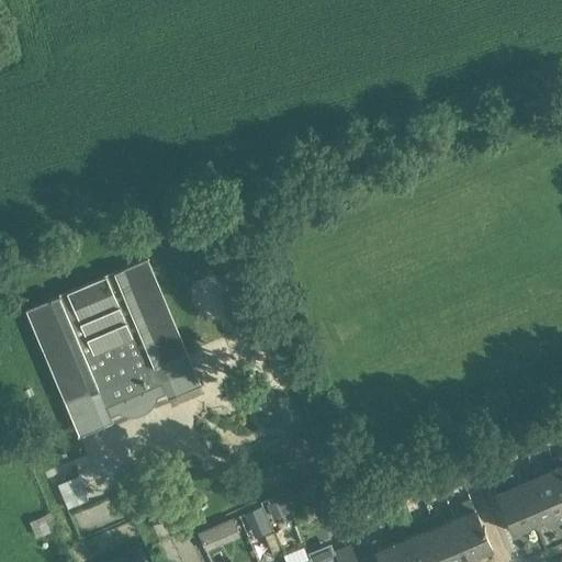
[(116,409),(119,414),(120,413),(128,416),(137,416),(146,413),(153,406),(156,397),(157,397),(156,393),(164,390),(167,401),(202,385),(148,259),(25,312),(79,438),(113,423),(109,413),(116,409)]
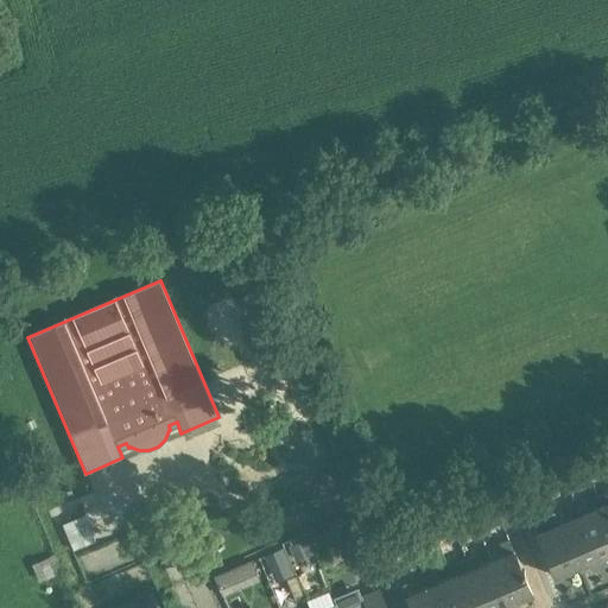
[(607,453),(582,464),(583,467),(587,474),(607,464),(607,466),(607,453)]
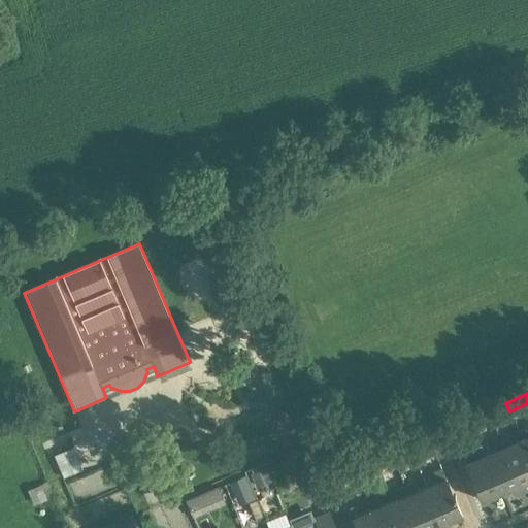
[(470,421),(489,413),(485,405),(466,413),(469,418),(470,421)]
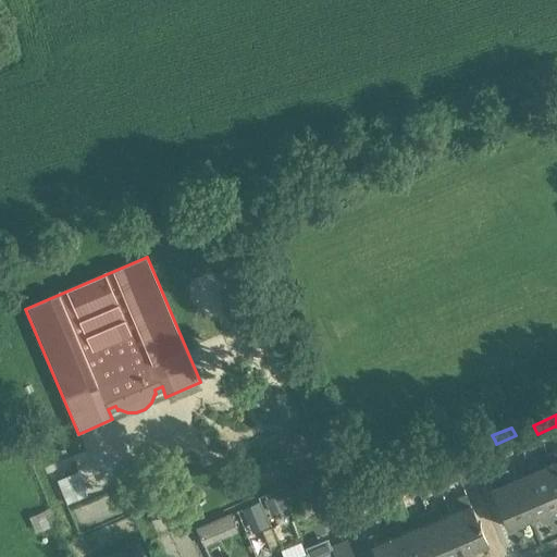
[(462,455),(473,481),(485,475),(479,458),(498,450),(496,444),(495,441),(462,455)]
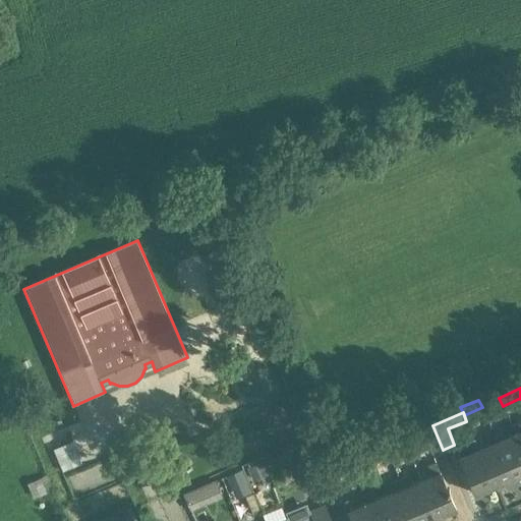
[(520,421),(511,425),(514,435),(515,435),(520,449),(520,421)]
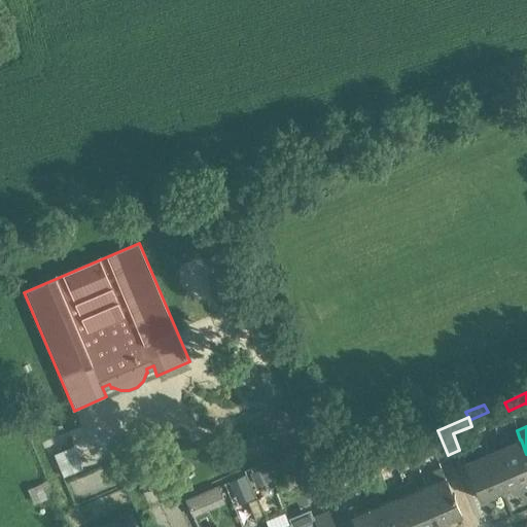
[(436,459),(448,455),(437,430),(408,443),(412,452),(429,444),(436,459)]
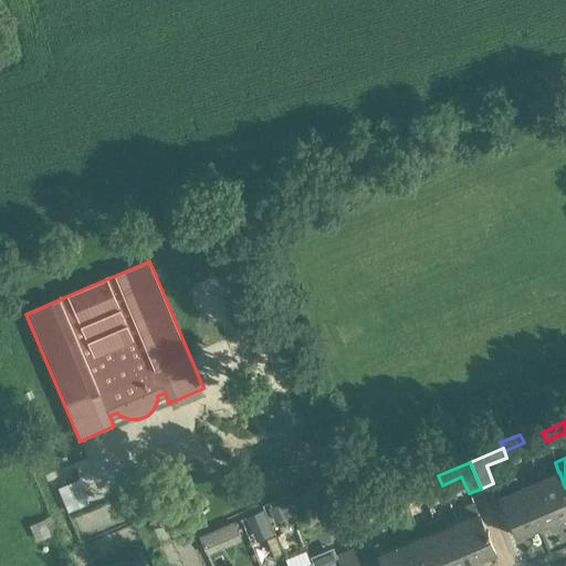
[(557,522),(565,517),(565,488),(559,472),(558,472),(548,475),(545,467),(536,471),(540,480),(557,522)]
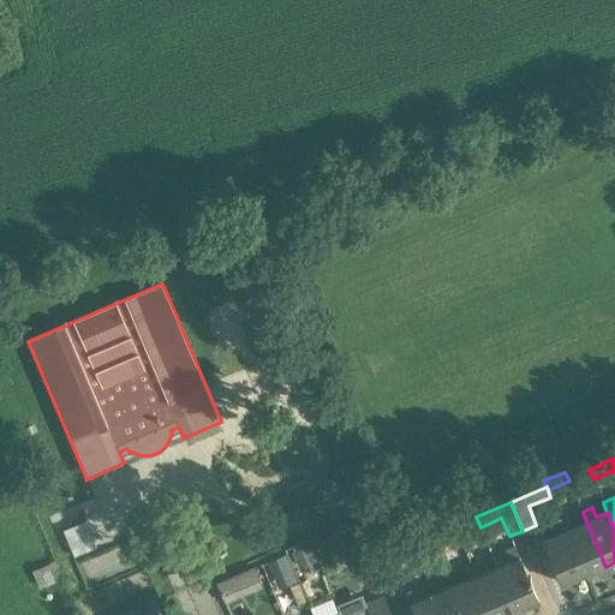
[(585,575),(605,567),(586,521),(583,512),(572,515),(577,525),(566,530),(585,575)]
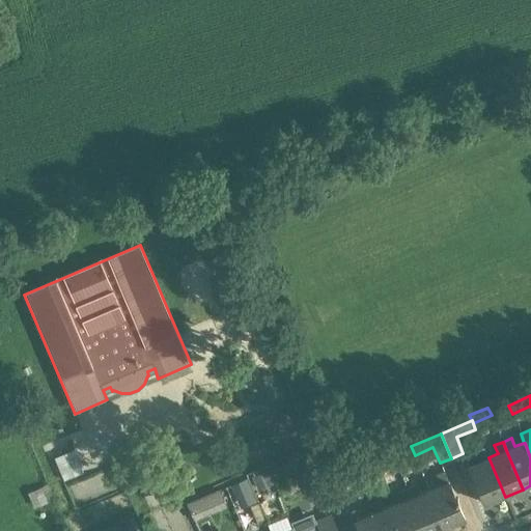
[(395,463),(415,455),(411,446),(392,454),(395,463)]
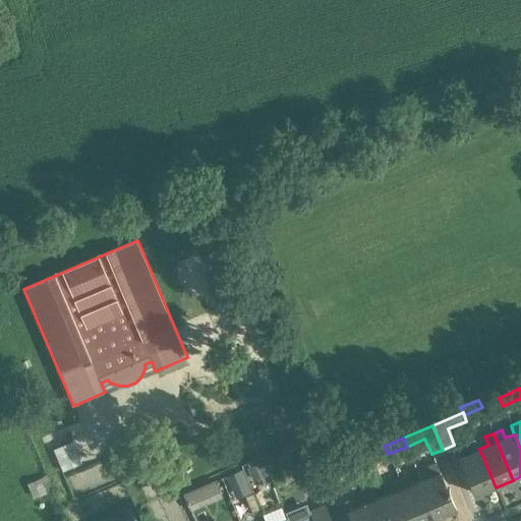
[(496,487),(479,449),(475,440),(456,448),(460,457),(476,496),(496,487)]
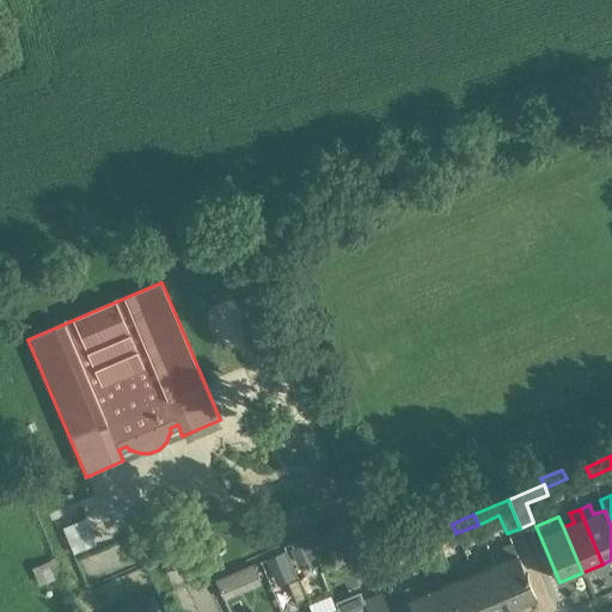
[(85,520),(63,530),(73,555),(96,546),(85,520)]
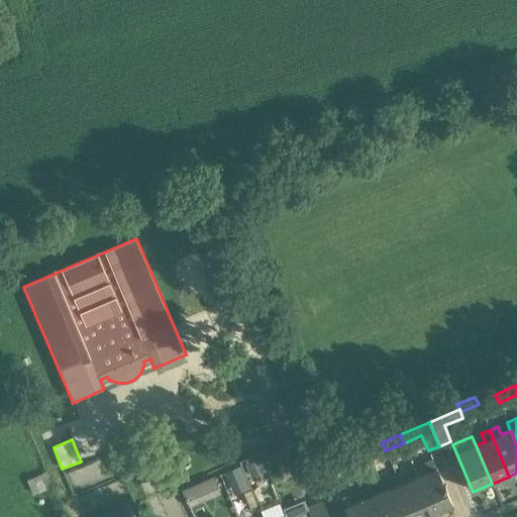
[(348,467),(368,458),(365,449),(345,457),(348,467)]
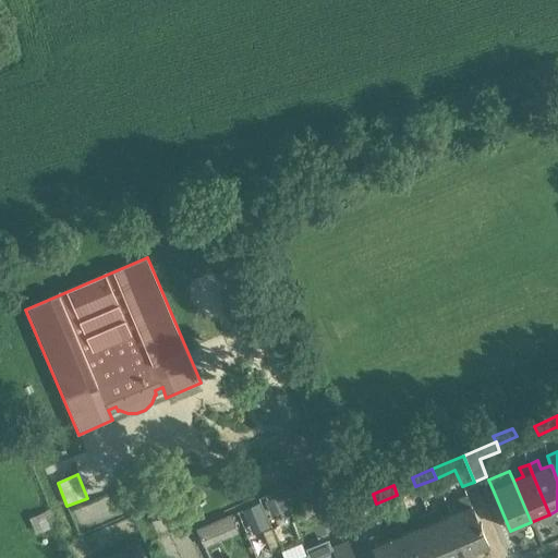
[(458,499),(462,510),(451,514),(469,556),(488,547),(471,507),(466,496),(458,499)]
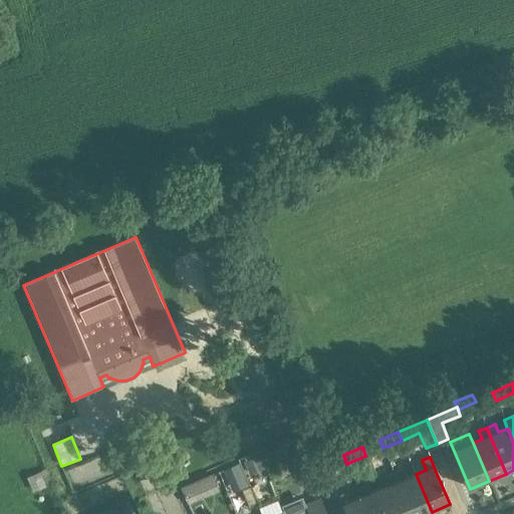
[(195,496),(227,480),(220,464),(188,480),(195,496)]
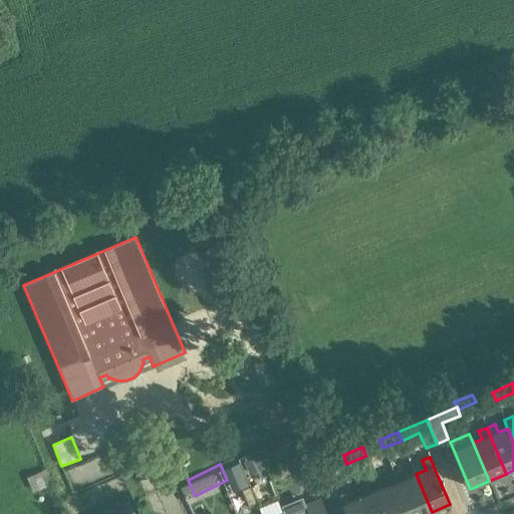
[(224,471),(233,494),(250,487),(240,464),(224,471)]
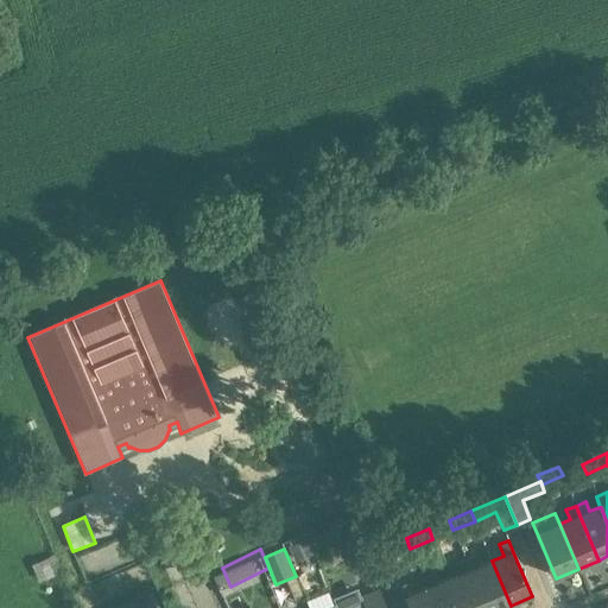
[(486,607),(504,607),(511,606),(492,561),(481,565),(476,556),(466,561),(470,570),(486,607)]
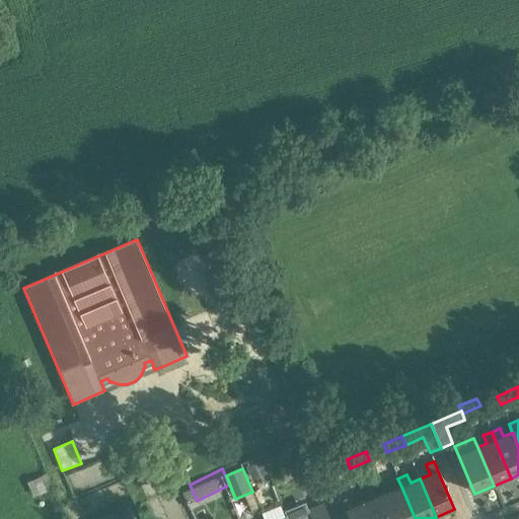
[(383,494),(393,518),(415,518),(401,487),(397,478),(389,482),(393,490),(383,494)]
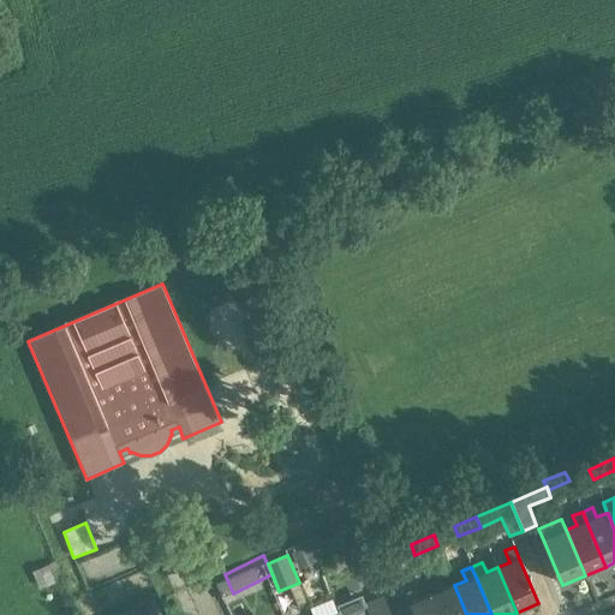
[(440,614),(466,614),(454,585),(443,590),(439,580),(428,585),(433,595),(440,614)]
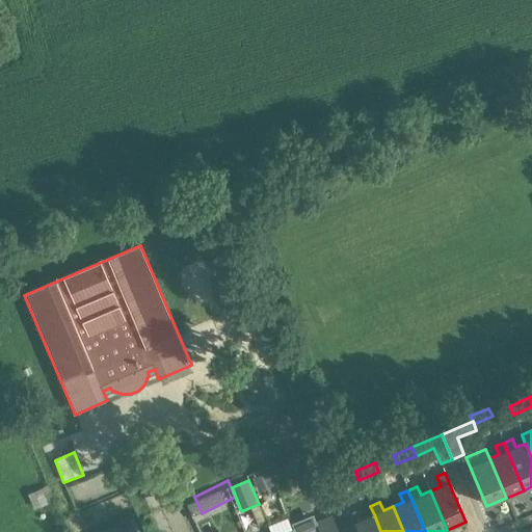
[(301,512),(304,522),(324,514),(321,505),(301,512)]
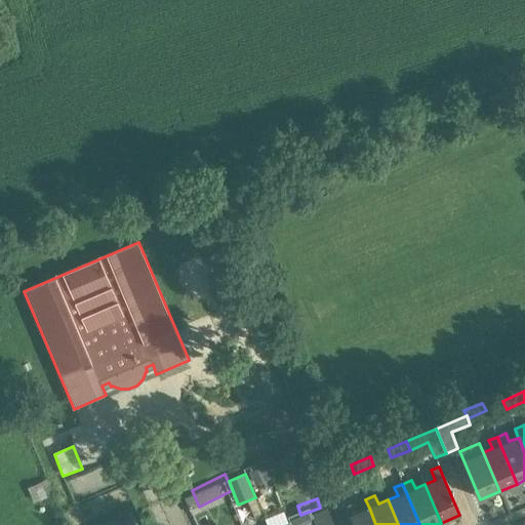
[(354,524),(375,524),(369,508),(365,499),(357,503),(360,512),(350,516),(354,524)]
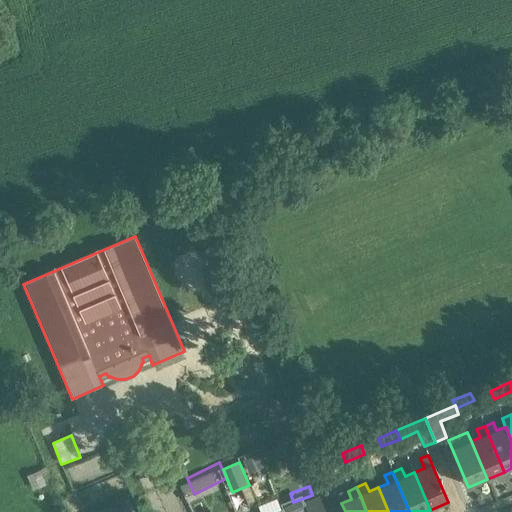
[(283,511),(283,510),(282,510),(282,511),(325,511),(319,496),(304,502),(308,511),(283,511)]
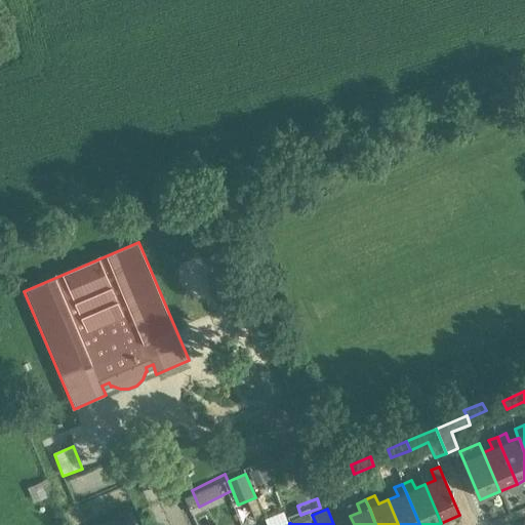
[(101,524),(138,524),(132,511),(101,524)]
